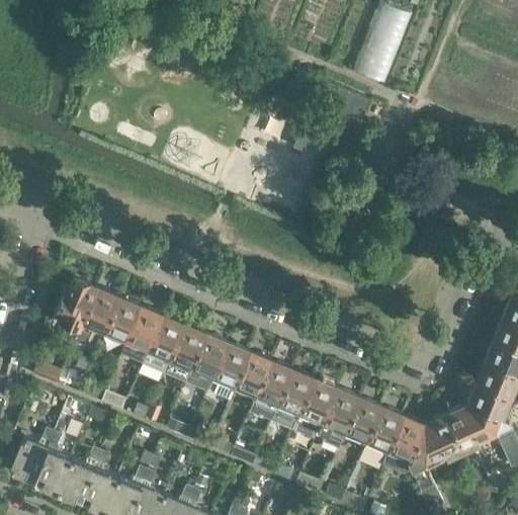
[(411,14),(380,2),(353,70),(384,82),(411,14)]
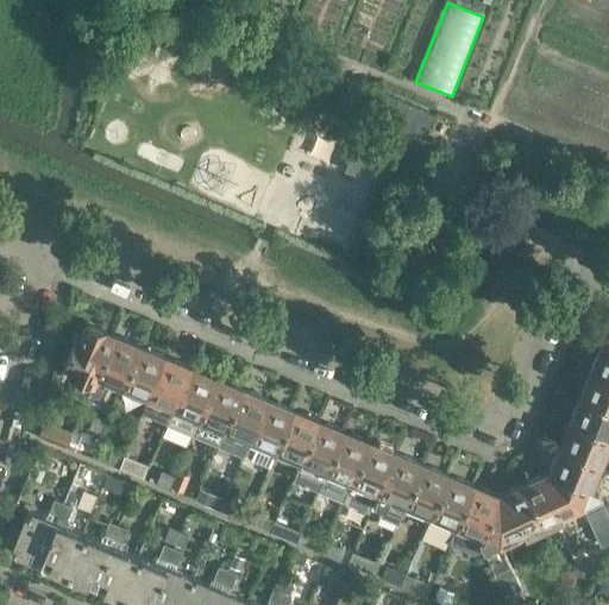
[(380,94),(369,121),(424,143),(435,112),(380,94)]
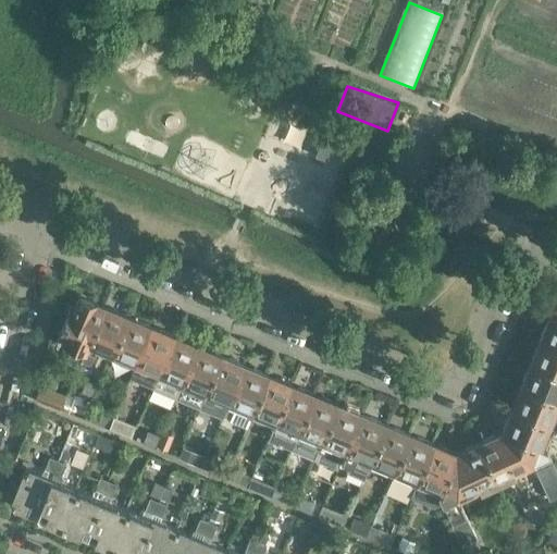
[(344,126),(332,121),(317,158),(329,163),(344,126)]
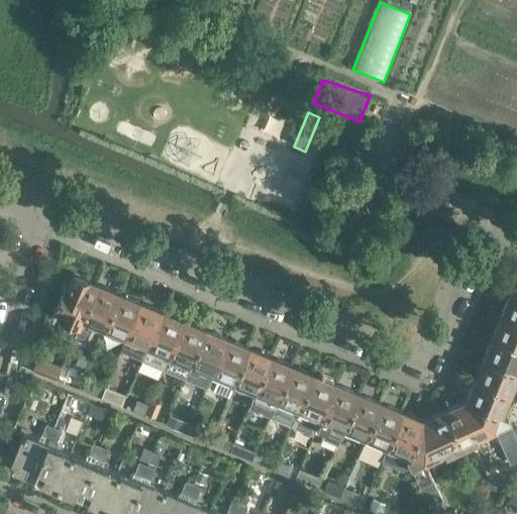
[(53,316),(68,323),(62,339),(72,343),(78,327),(95,286),(88,283),(89,282),(73,275),(69,284),(66,283),(53,316)]
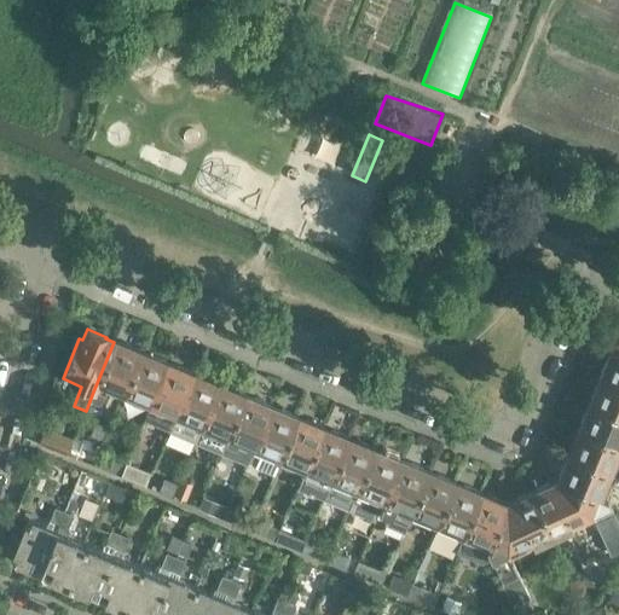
[(114,342),(93,392),(104,396),(106,389),(123,396),(142,354),(114,342)]
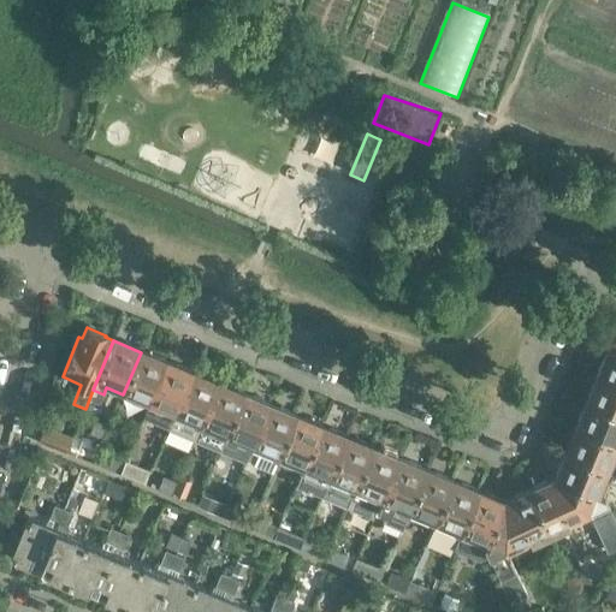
[(141,352),(123,394),(148,405),(166,362),(141,352)]
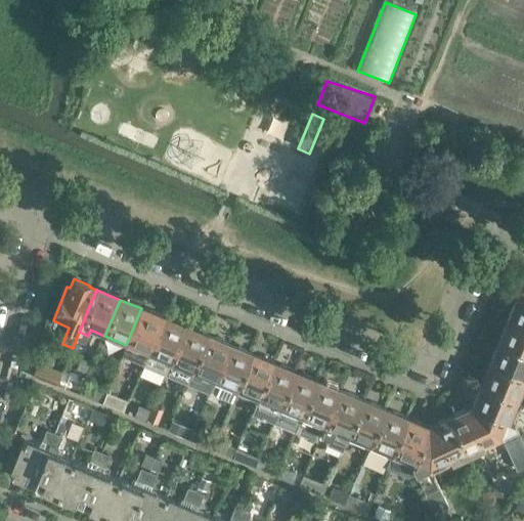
[(523,302),(517,300),(508,321),(523,328),(523,302)]
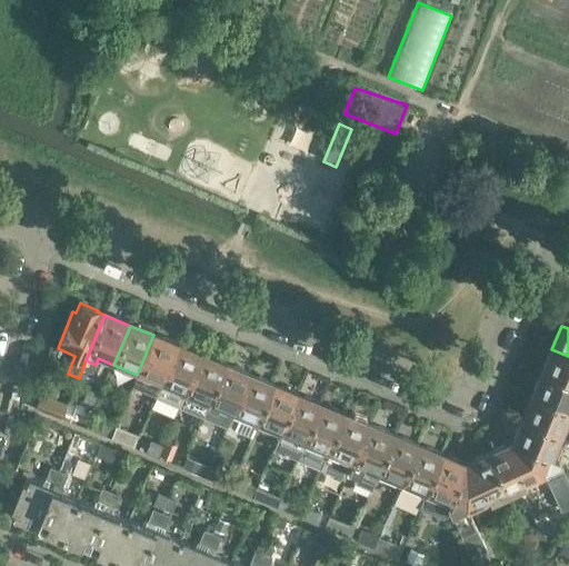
[(153,335),(137,375),(160,384),(176,345),(153,335)]
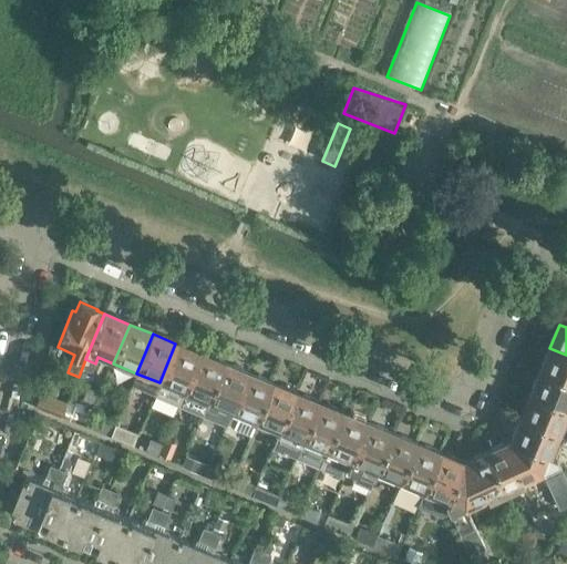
[(199,354),(175,344),(160,382),(154,396),(177,406),(199,354)]
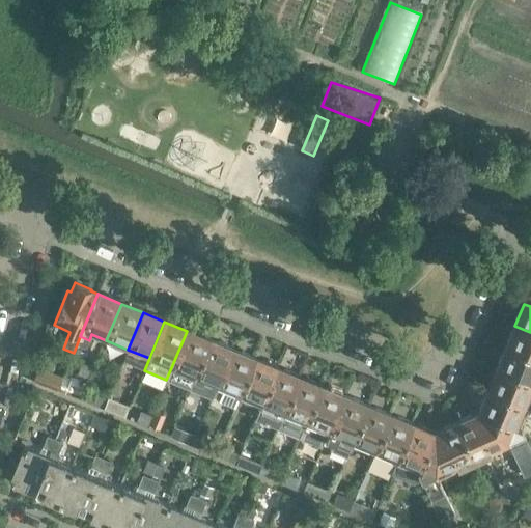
[(530,332),(514,326),(506,348),(530,358),(530,332)]
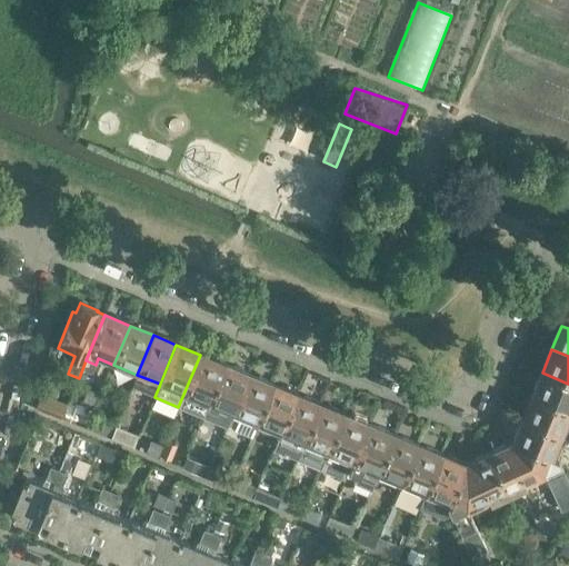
[(225,365),(200,355),(178,407),(202,417),(208,404),(225,365)]
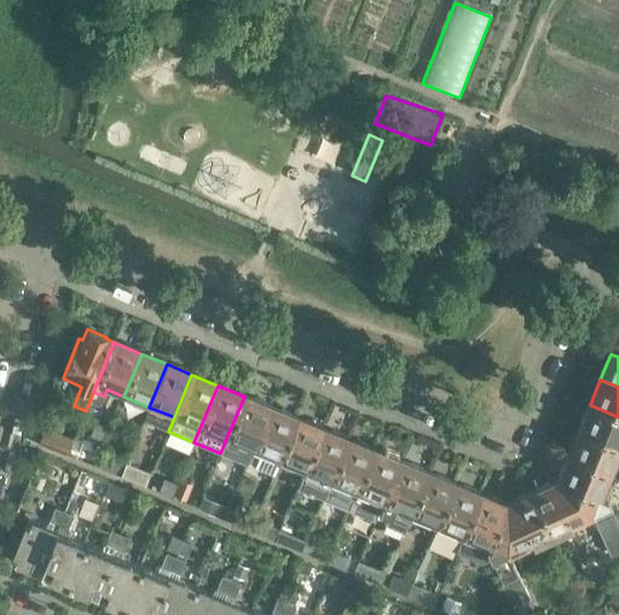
[(226,439),(220,453),(219,456),(231,462),(238,445),(252,450),(270,407),(244,396),(226,439)]
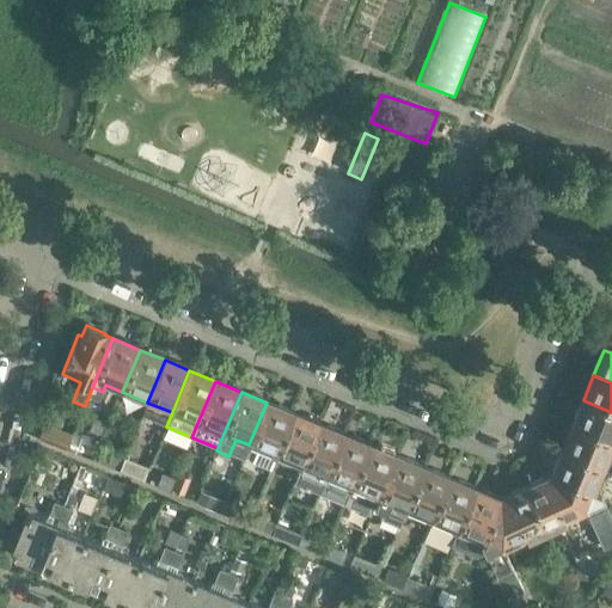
[(611,412),(583,400),(573,427),(611,442),(611,412)]
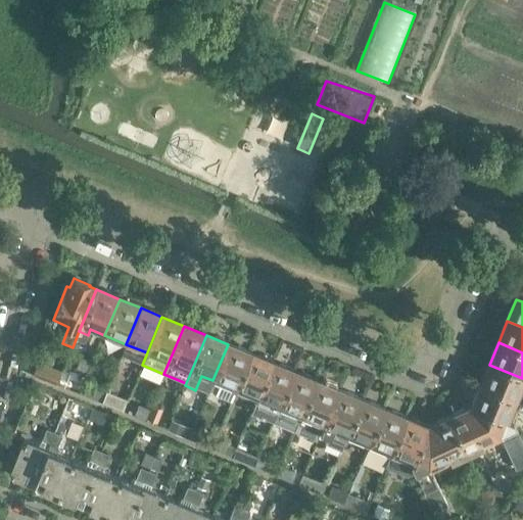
[(228,344),(212,380),(208,391),(231,400),(235,389),(249,353),(228,344)]
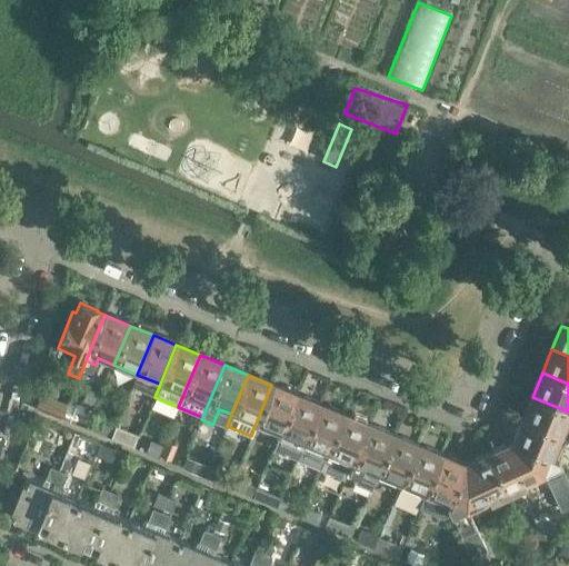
[(271,385),(256,424),(279,434),(295,395),(271,385)]
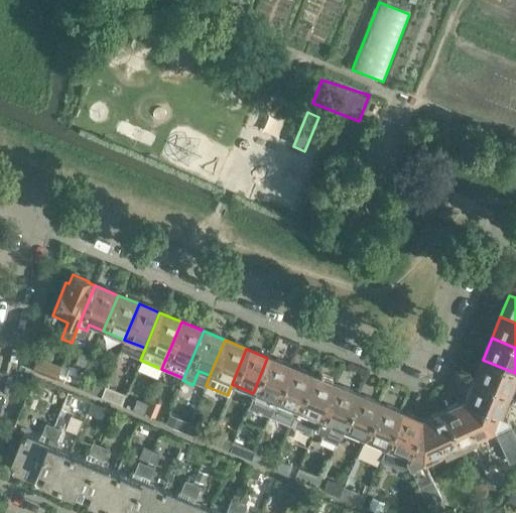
[(37,358),(32,372),(55,382),(61,368),(37,358)]
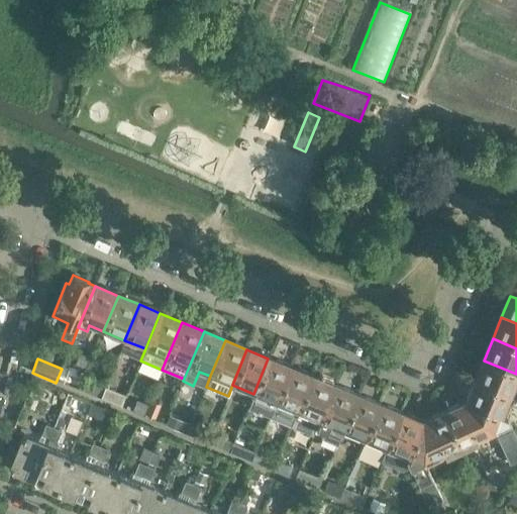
[(268,358),(253,394),(275,403),(289,368),(268,358)]
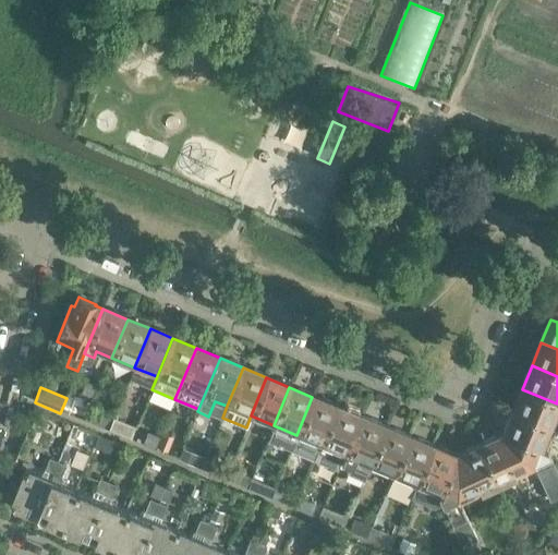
[(557,403),(522,389),(512,412),(554,430),(557,419),(557,403)]
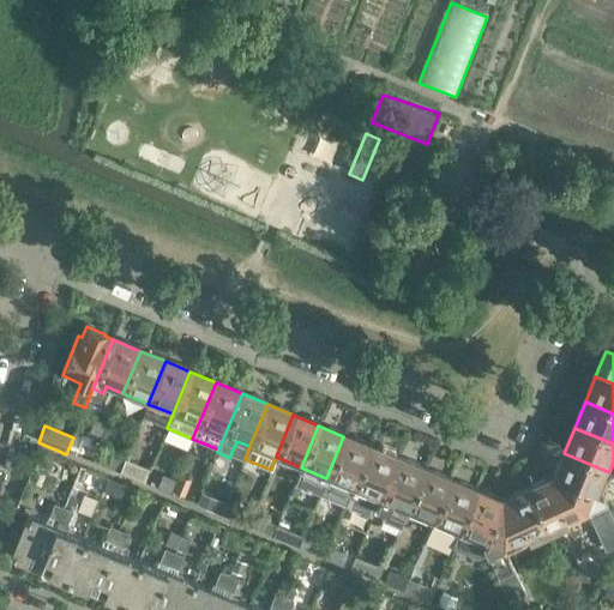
[(343,436),(326,478),(353,489),(369,447),(343,436)]
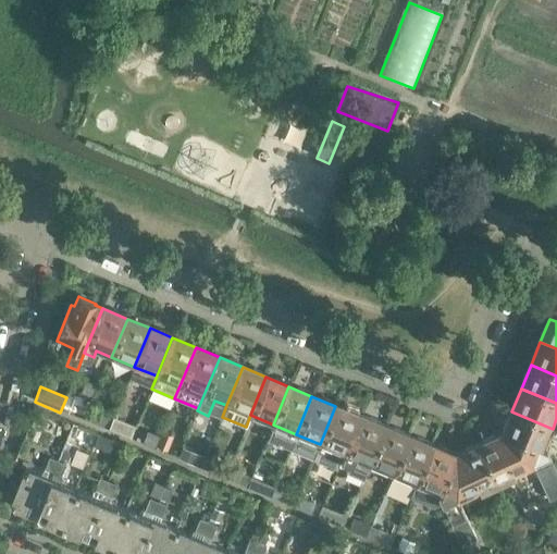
[(88,409),(72,403),(66,415),(84,421),(88,409)]
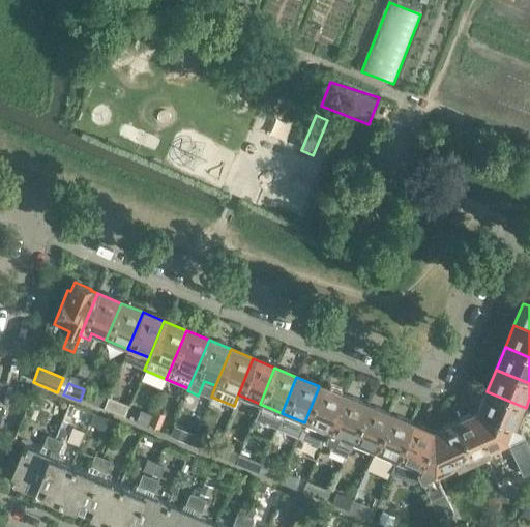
[(319,386),(304,422),(326,432),(342,396),(319,386)]
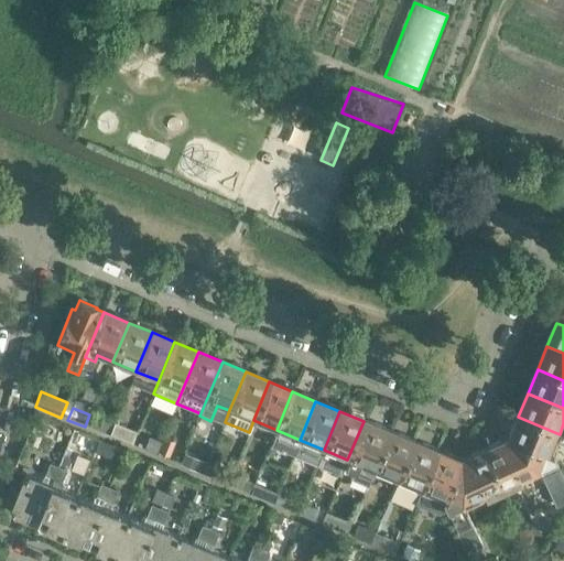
[(508,440),(548,457),(549,455),(551,456),(556,444),(563,446),(563,435),(560,434),(518,417),(508,440)]
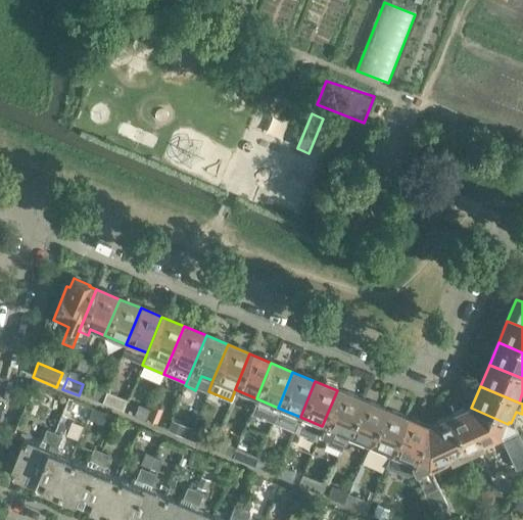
[(85,398),(100,405),(103,396),(88,390),(85,398)]
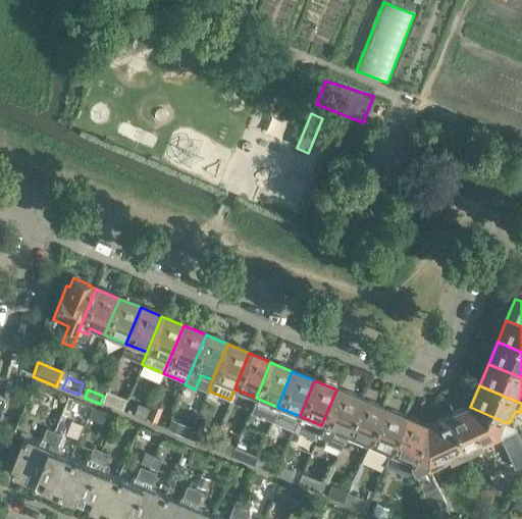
[(336,390),(321,425),(318,434),(329,438),(332,429),(346,435),(361,400),(336,390)]
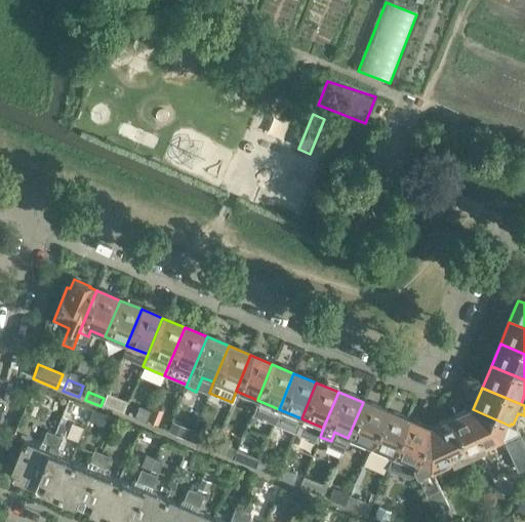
[(115,411),(123,415),(127,406),(119,402),(115,411)]
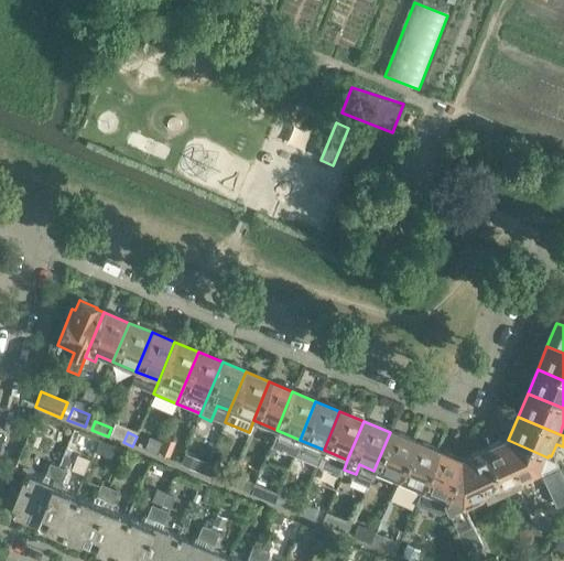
[(390,432),(373,471),(397,481),(413,441),(390,432)]
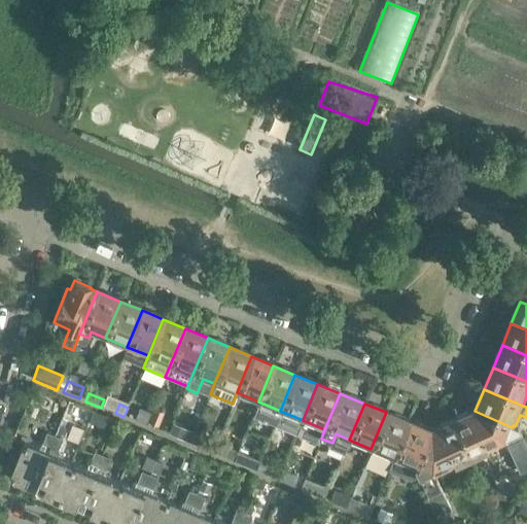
[(147,421),(155,425),(161,413),(152,410),(147,421)]
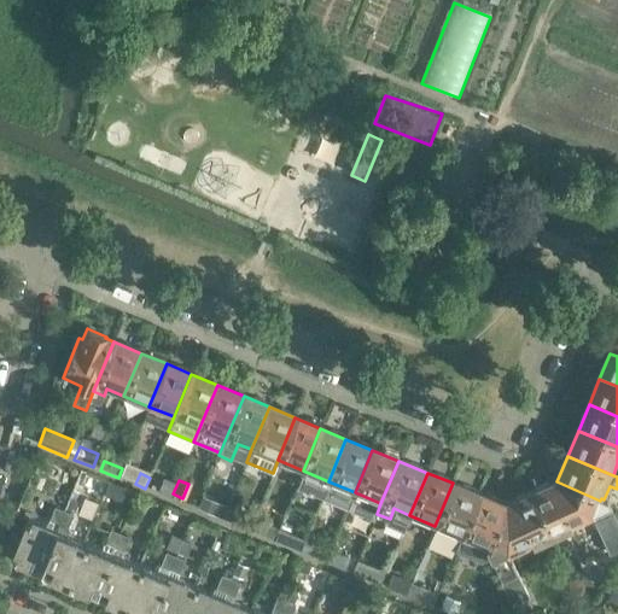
[(557,481),(531,493),(552,538),(592,520),(608,562),(617,556),(617,527),(607,501),(604,500),(601,498),(600,501),(557,481)]
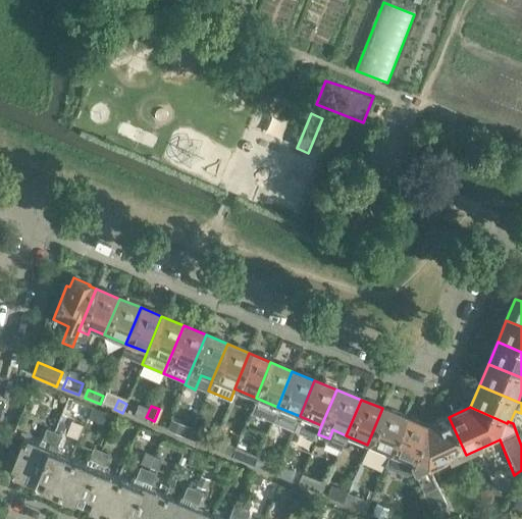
[(135,418),(143,422),(147,412),(139,408),(135,418)]
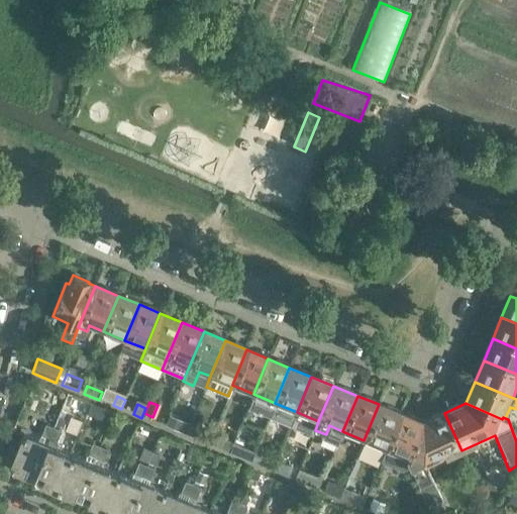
[(379,404),(364,440),(385,449),(399,413),(379,404)]
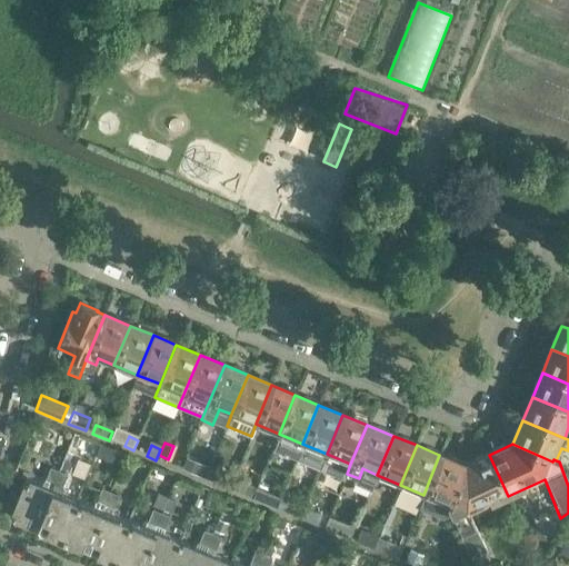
[(115,453),(100,447),(97,458),(110,465),(115,453)]
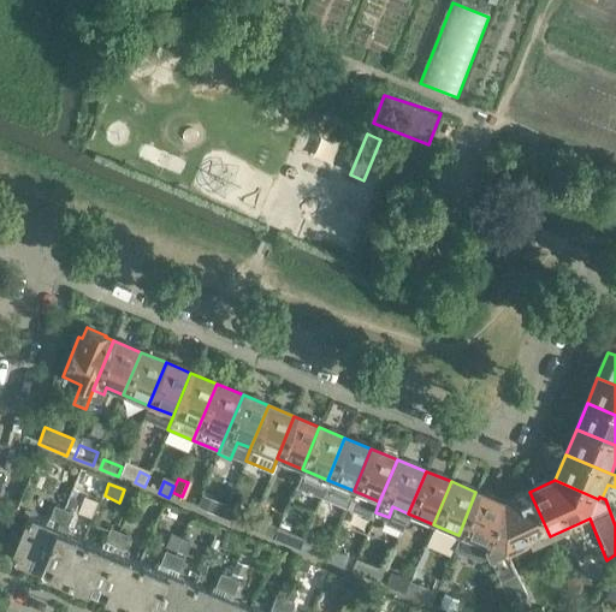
[(485,546),(502,503),(475,492),(458,535),(468,540),(485,546)]
